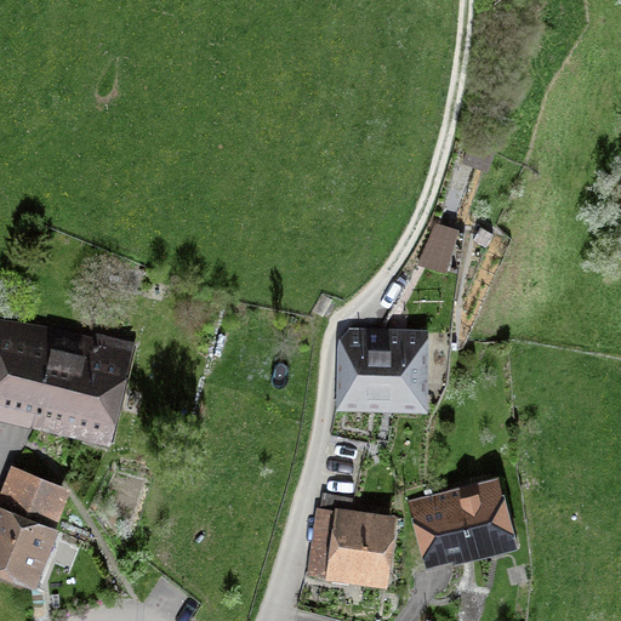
[(442,227),(431,263),(440,267),(445,250),(457,254),(463,234),(442,227)]
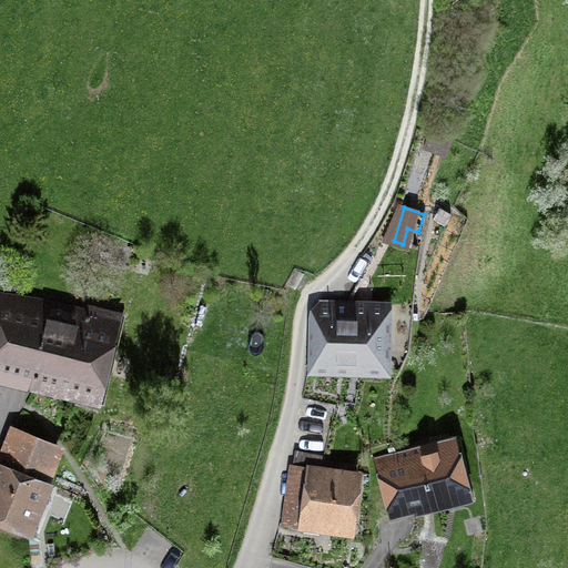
[(128,313),(0,280),(0,381),(104,407),(128,313)]
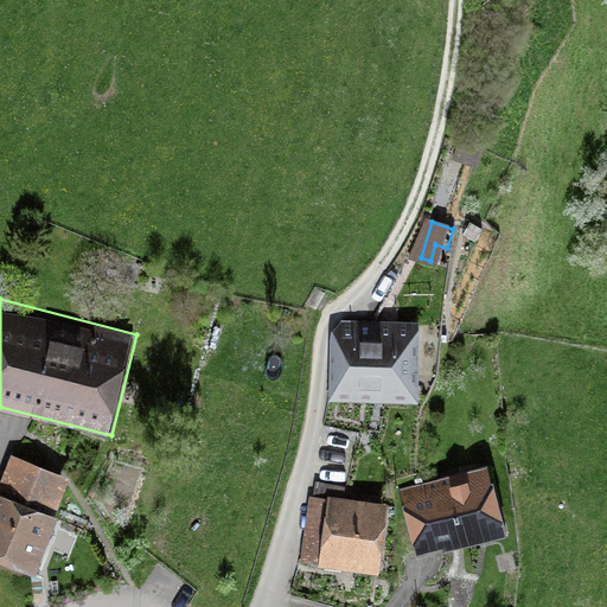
[(414,389),(416,332),(366,330),(366,340),(340,339),(338,385),(414,389)]
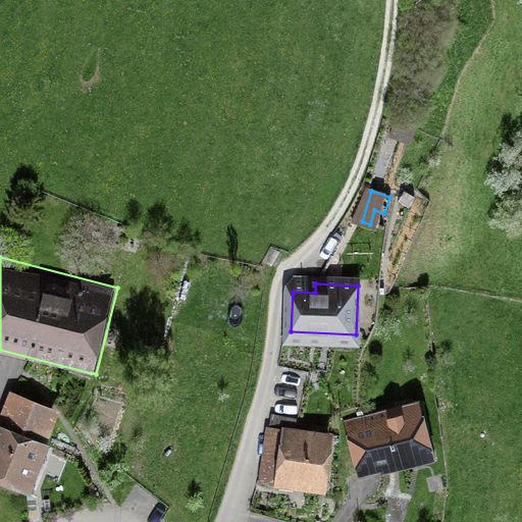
[(0,419),(0,424),(46,441),(58,409),(10,392),(0,419)]
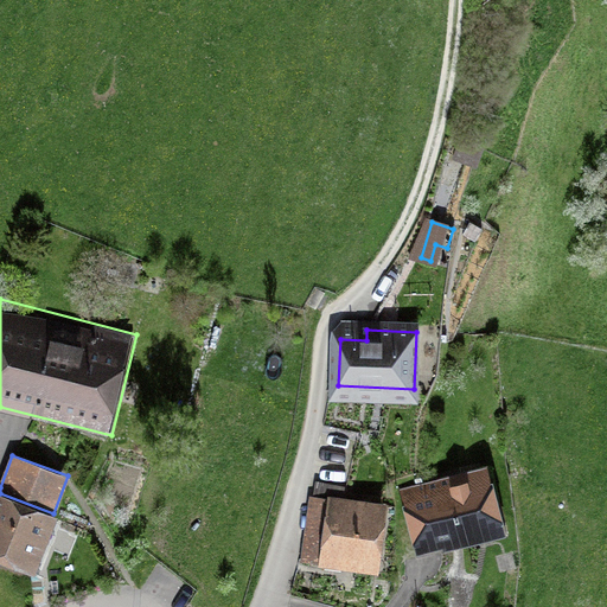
[(489,465),(400,490),(417,557),(508,532),(489,465)]
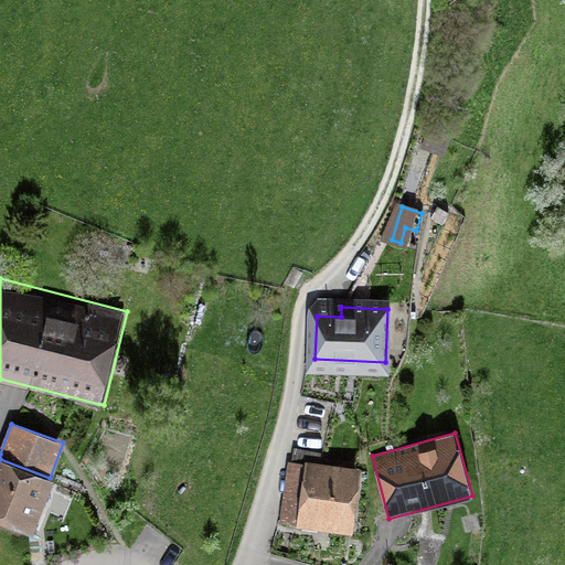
[(50,478),(0,459),(0,520),(35,533),(54,480),(50,478)]
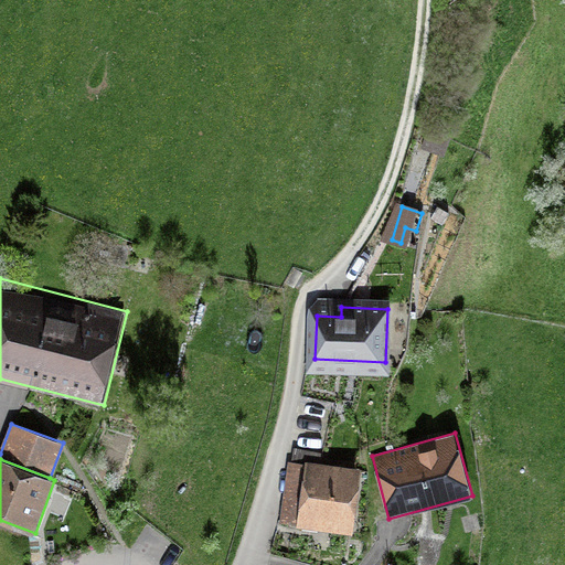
[(363,469),(288,460),(281,523),(355,531),(363,469)]
